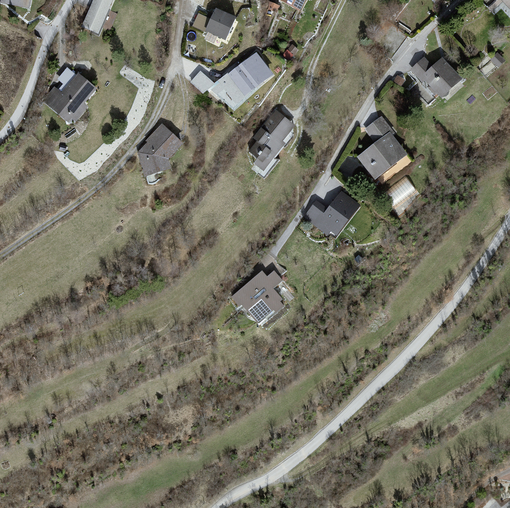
[(0,0),(0,1),(30,10),(31,0),(0,0)]
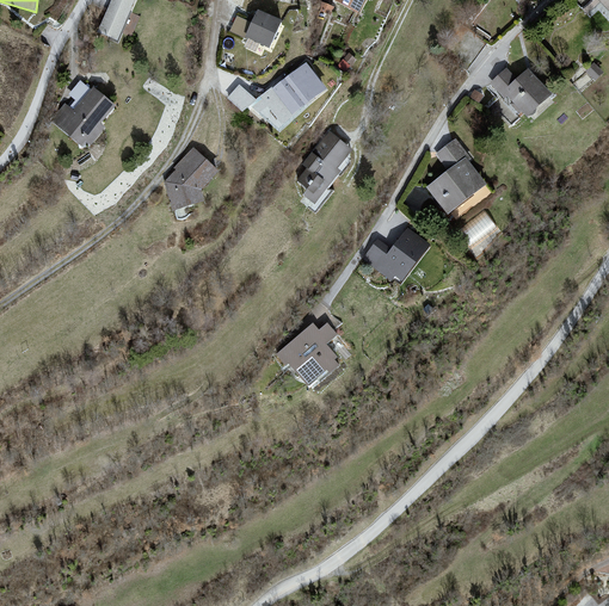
[(109,0),(97,31),(118,41),(133,0),(109,0)]
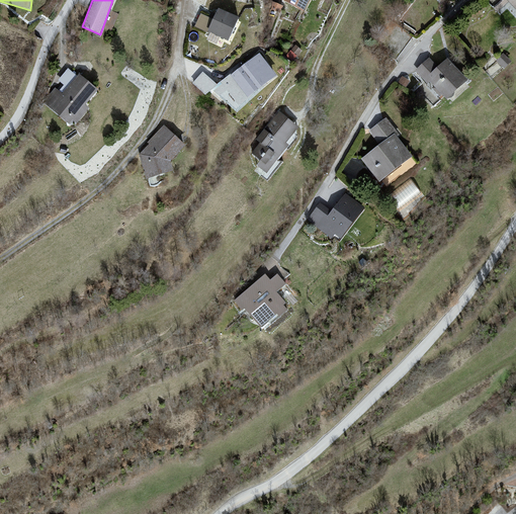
[(284,0),(304,12),(310,0),(284,0)]
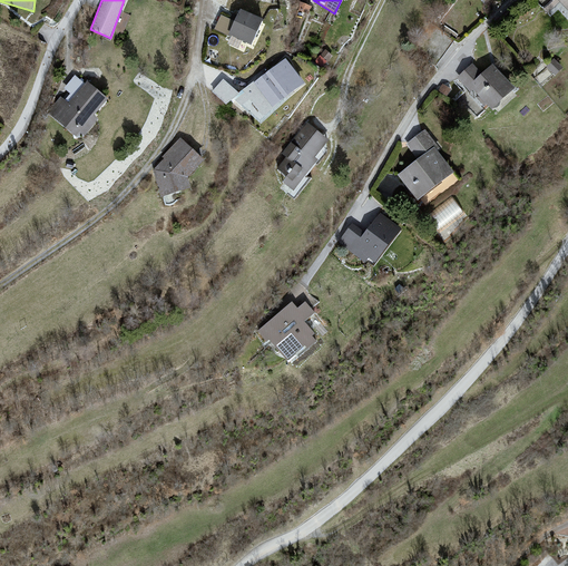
[(263,19),(241,8),(229,31),(251,44),(263,19)]
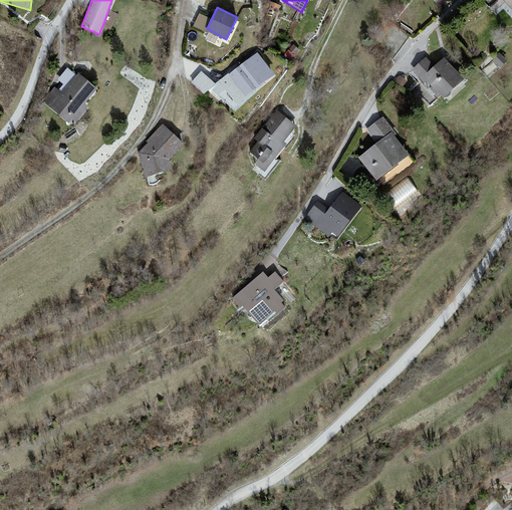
[(203,9),(196,22),(207,27),(213,14),(203,9)]
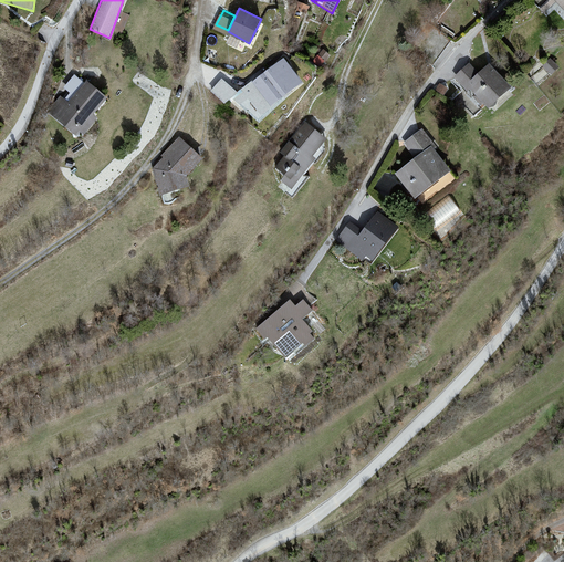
[(302,81),(283,58),(238,91),(221,75),(209,89),(222,103),(232,99),(257,120),(302,81)]
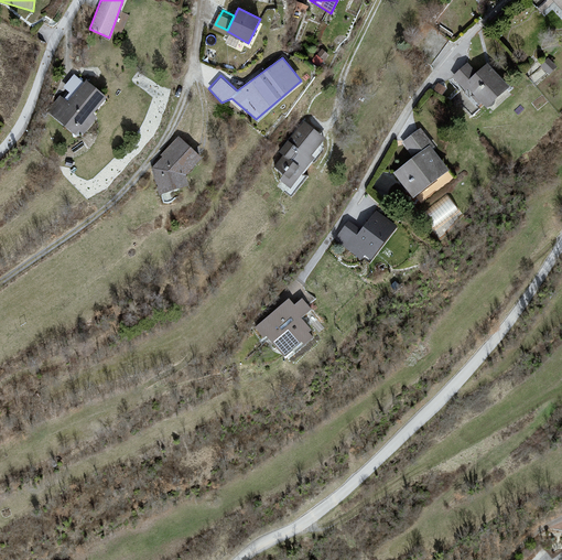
[(511,88),(486,63),(477,71),(467,63),(453,75),(487,109),(511,88)]
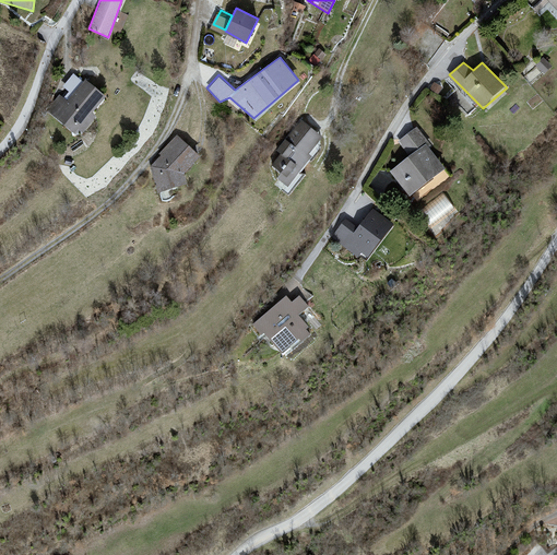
[(61,92),(46,108),(76,134),(107,97),(89,79),(69,99),(61,92)]
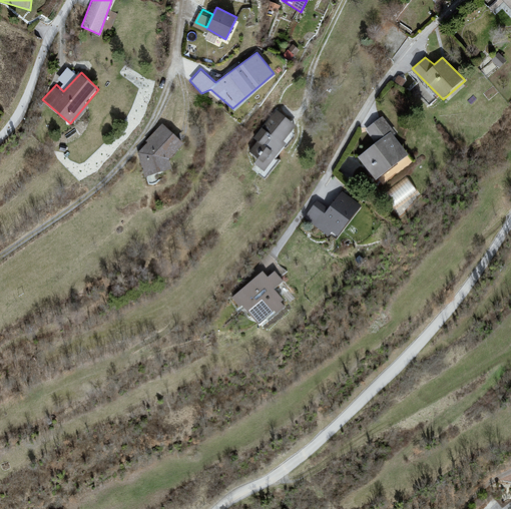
[(257,158),(253,161),(267,171),(288,144),(284,140),(295,125),(277,111),(251,138),(258,142),(248,152),(257,158)]
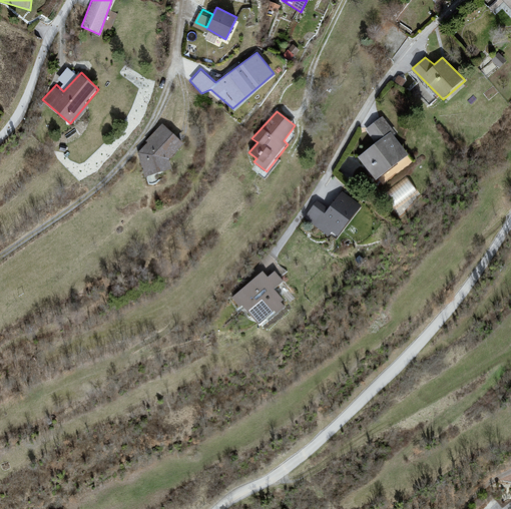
[(377,143),(358,158),(376,181),(410,156),(383,116),(364,129),(377,143)]
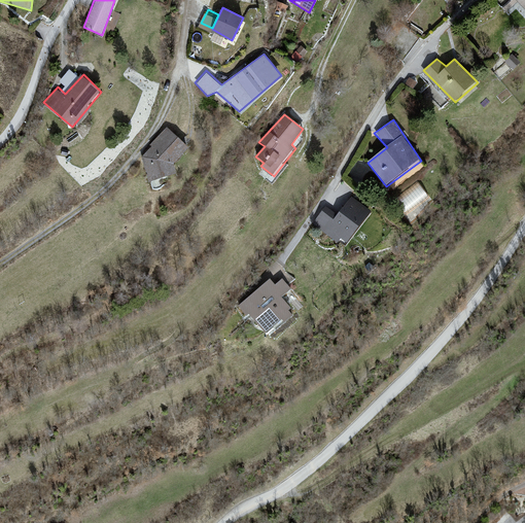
[(188,148),(169,127),(142,158),(148,180),(177,174),(174,164),(188,148)]
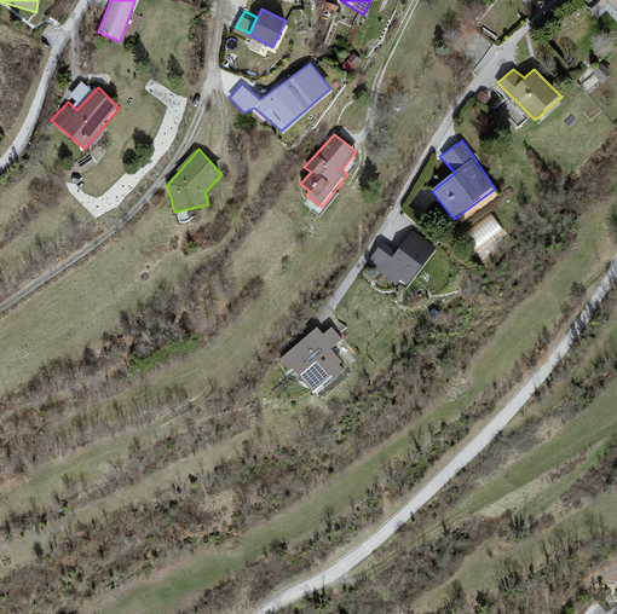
[(397,249),(384,239),(367,259),(405,288),(436,249),(411,231),(397,249)]
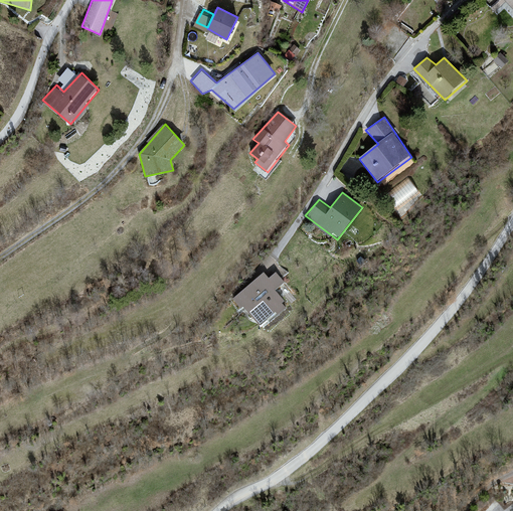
[(232,296),(259,324),(287,304),(275,289),(284,282),(275,271),(267,278),(264,273),(232,296)]
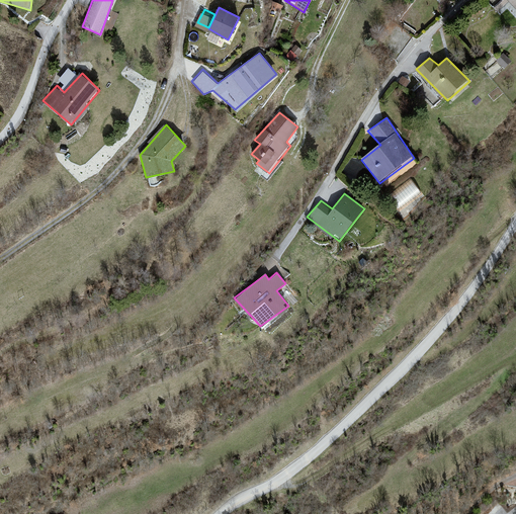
All buildings are outlined.
